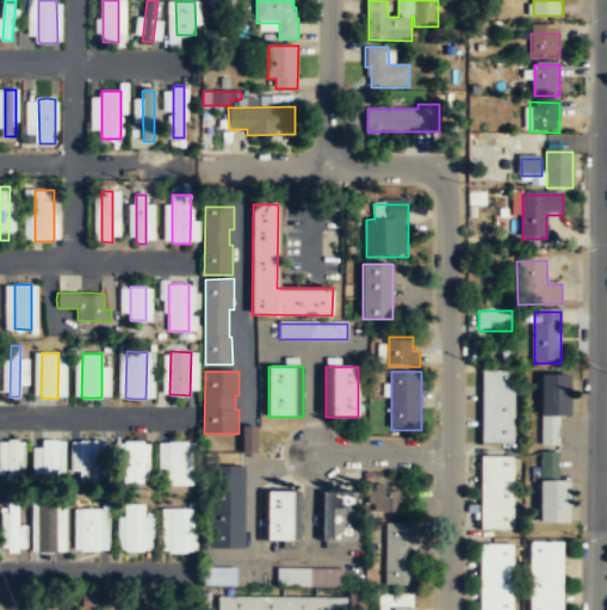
[(483,373),(483,443),(516,443),(516,373),(483,373)]
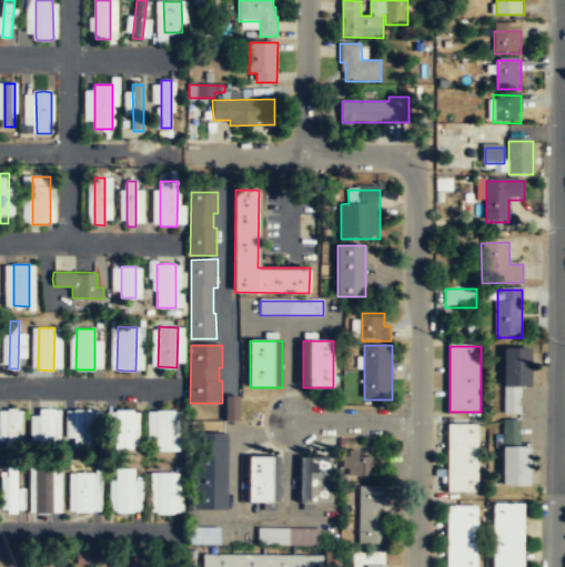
[(532,388),(532,350),(505,350),(505,415),(522,415),(522,388),(532,388)]
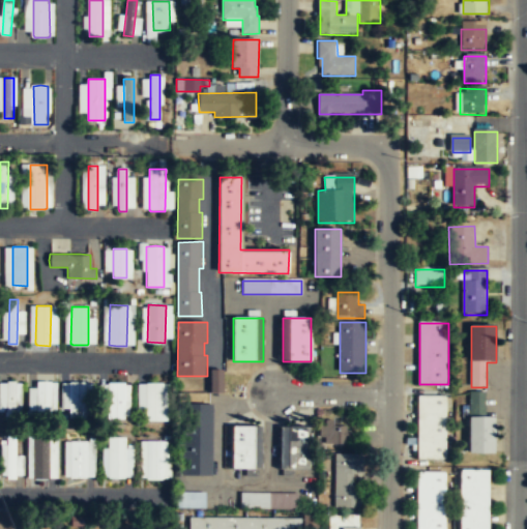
[(211,370),(211,392),(225,392),(225,370),(211,370)]
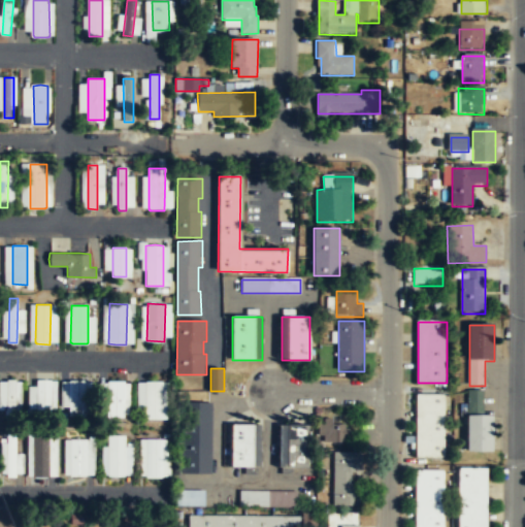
[(22,409),(22,382),(15,382),(15,380),(7,380),(7,382),(0,382),(0,409),(5,409),(5,406),(6,406),(7,415),(17,415),(17,409),(22,409)]
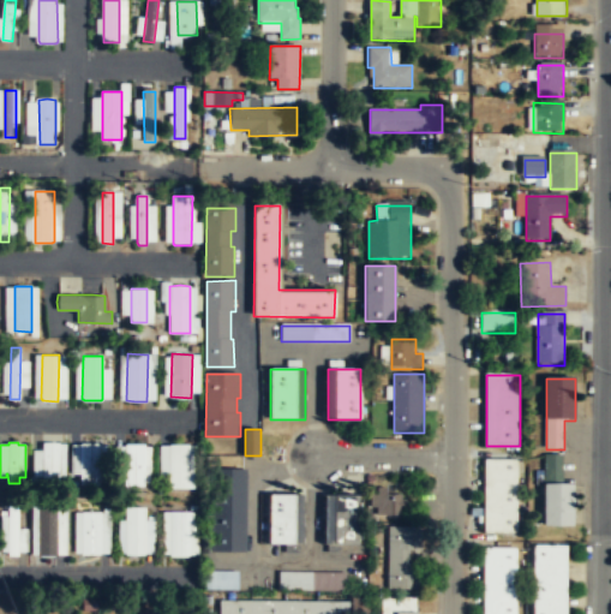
[(66,476),(66,443),(59,443),(59,442),(52,442),(42,442),(42,449),(33,449),(33,476),(43,476),(43,477),(59,478),(59,476),(66,476)]
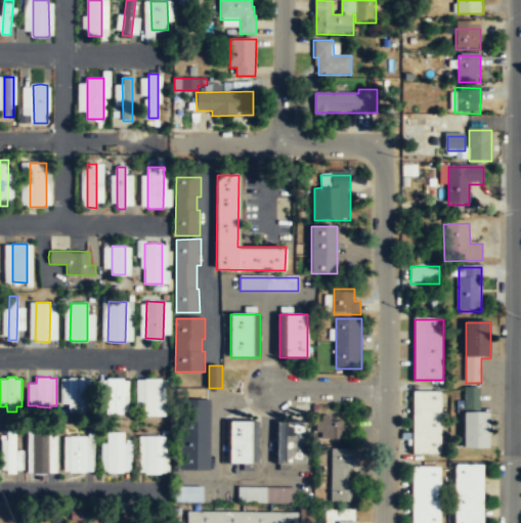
[(85,413),(85,378),(78,378),(78,377),(69,377),(69,379),(60,378),(60,403),(69,403),(69,412),(85,413)]
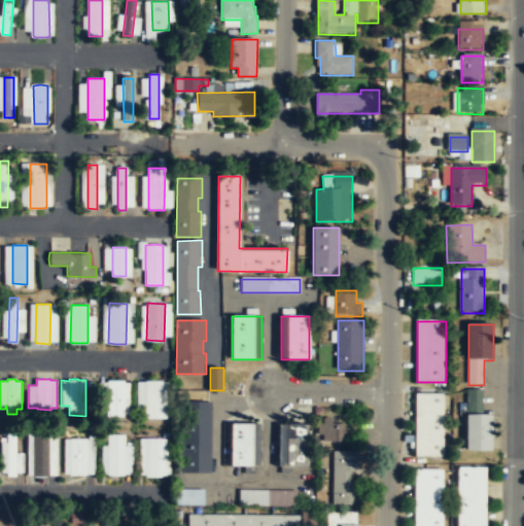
[(124,416),(124,414),(130,413),(131,383),(124,383),(124,380),(107,380),(107,382),(99,382),(98,405),(107,405),(107,416),(124,416)]
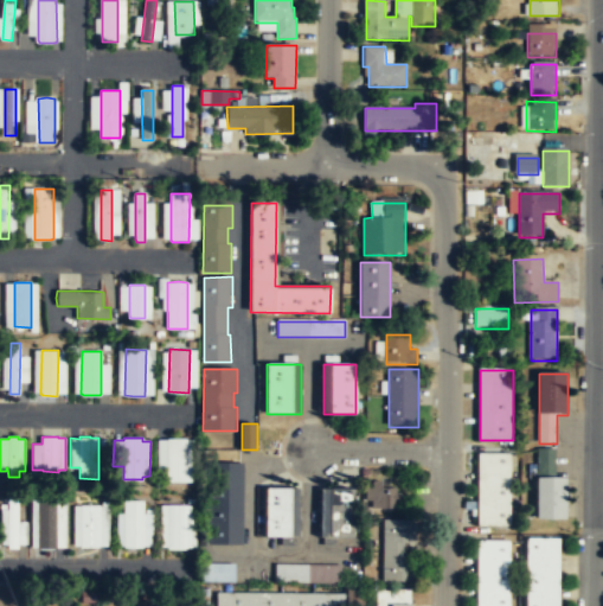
[(194,440),(193,482),(167,482),(167,469),(158,469),(158,439),(167,439),(186,439),(194,440)]
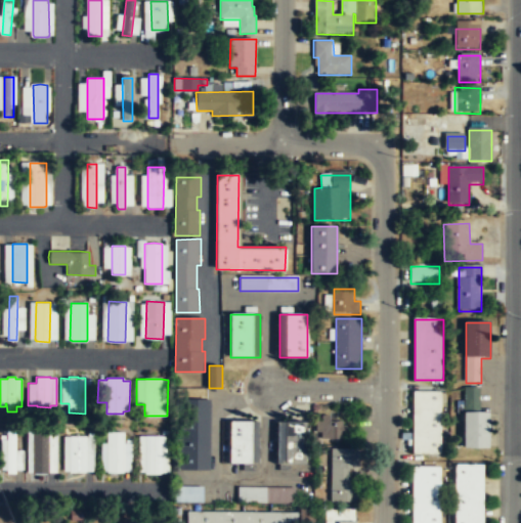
[(465,448),(489,449),(489,412),(481,412),(481,388),(465,388),(465,448)]
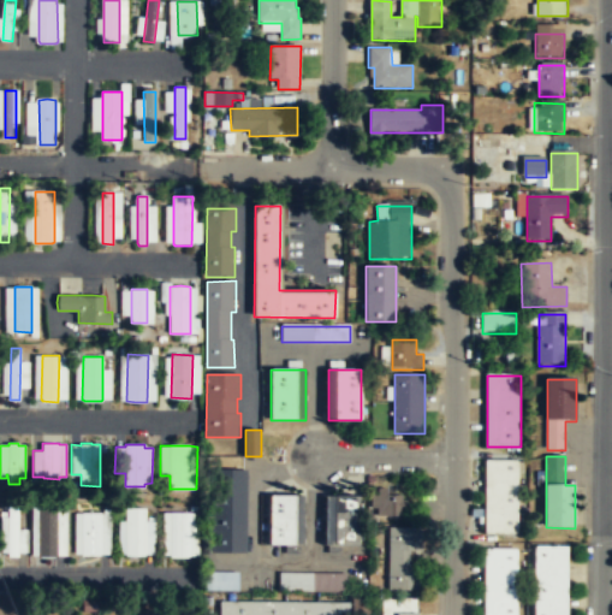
[(486,536),(521,536),(521,460),(486,460),(486,536)]
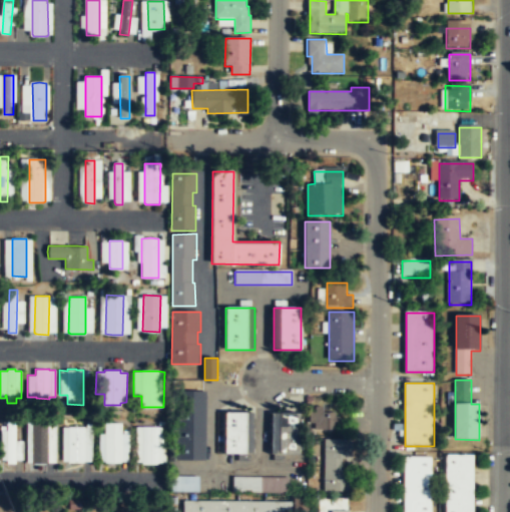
[(207,461),(208,396),(180,396),(180,460),(207,461)]
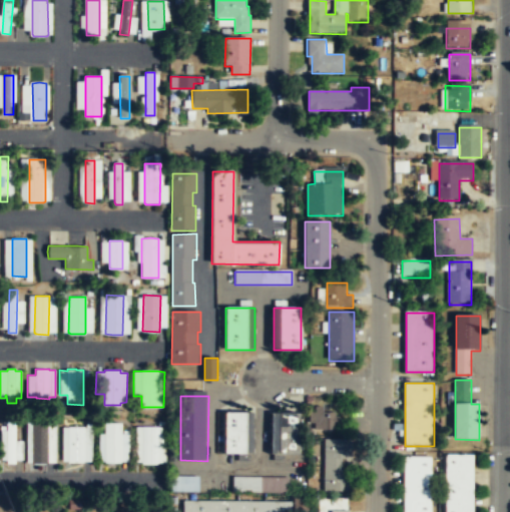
[(253,412),(224,412),(224,455),(236,455),(236,461),(253,461),(253,412)]
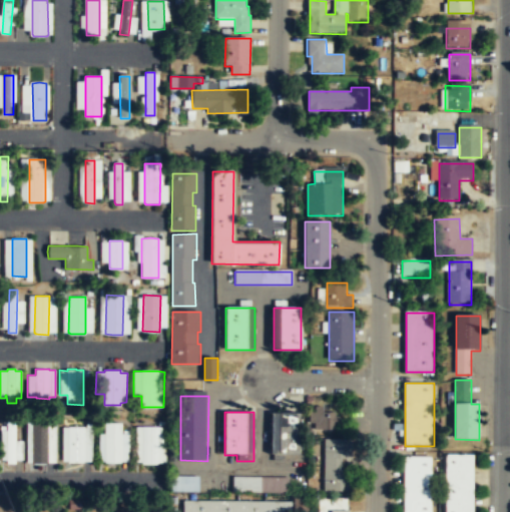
[(272,459),(300,459),(300,412),(272,412),(272,459)]
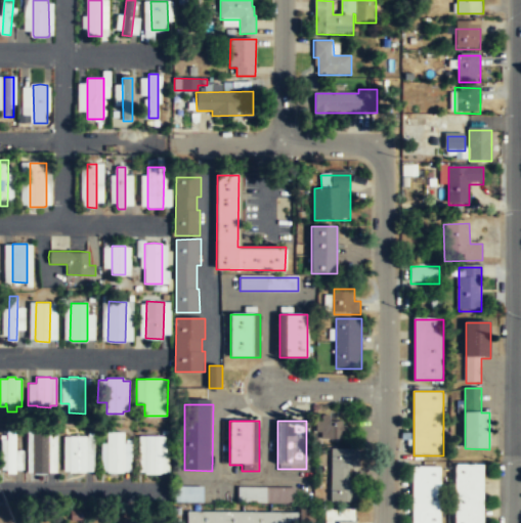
[(319,421),(319,441),(346,441),(346,421),(319,421)]
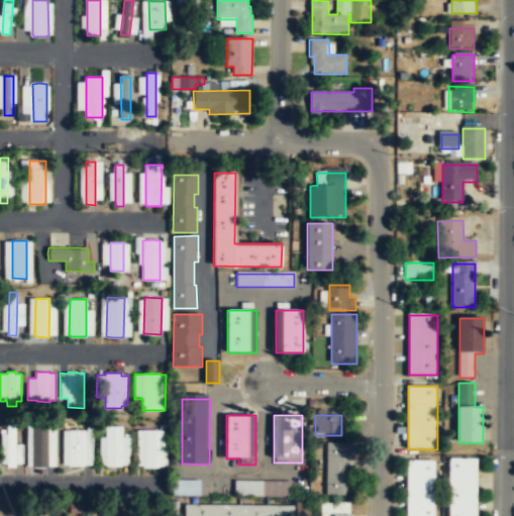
[(15,468),(15,463),(24,463),(24,444),(16,444),(15,426),(12,426),(12,423),(7,423),(6,429),(1,429),(1,463),(7,463),(7,468),(15,468)]
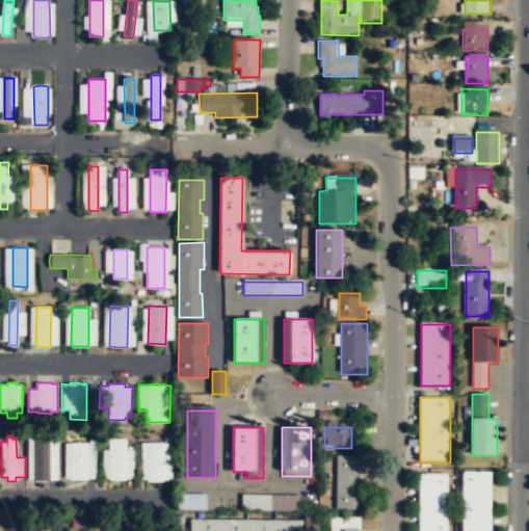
[(58,480),(58,437),(50,437),(50,436),(33,436),(33,437),(28,437),(28,480),(33,480),(50,481),(50,480),(58,480)]
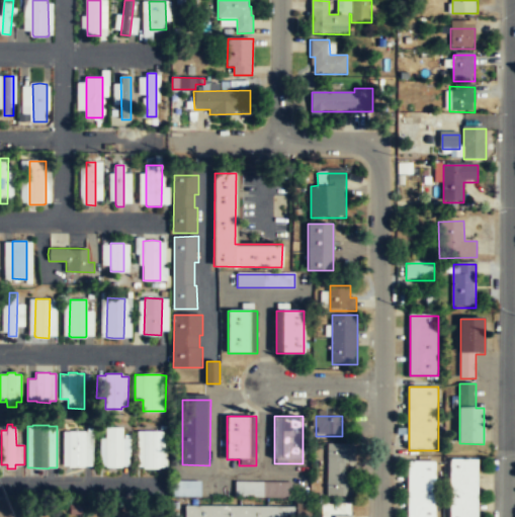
[(131,465),(131,438),(122,438),(122,427),(106,427),(106,438),(100,438),(100,465),(105,465),(105,466),(107,466),(107,467),(122,467),(122,466),(122,465),(131,465)]
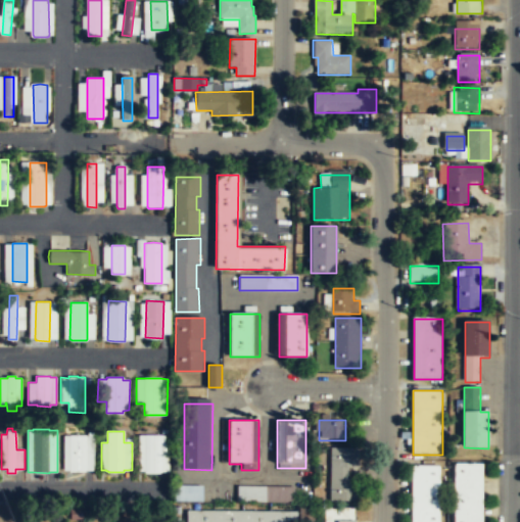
[(170,471),(170,435),(162,435),(161,435),(145,434),(139,434),(140,471),(145,471),(145,472),(146,472),(146,473),(160,473),(161,473),(161,471),(170,471)]
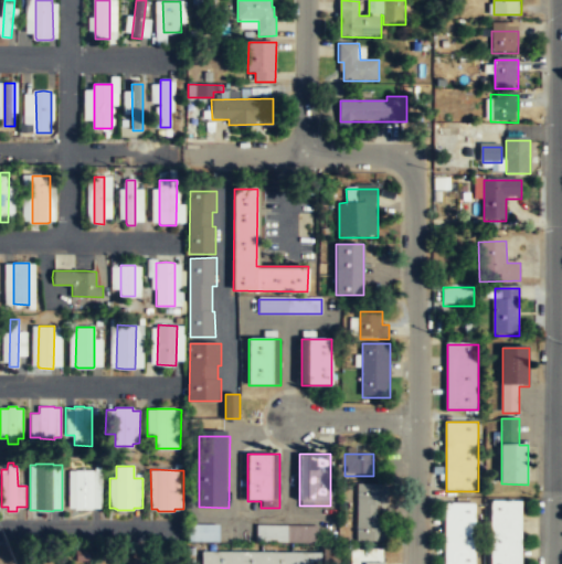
[(102,509),(102,470),(93,470),(75,470),(70,470),(70,508),(75,508),(75,509),(76,509),(76,510),(93,510),(93,508),(102,509)]
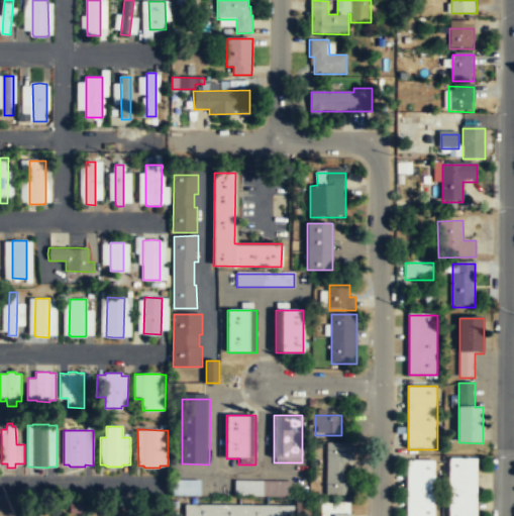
[(327,497),(350,497),(351,463),(354,463),(355,444),(328,444),(327,497)]
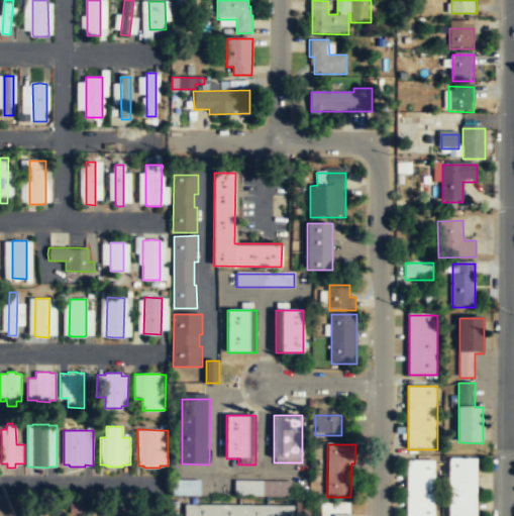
[(479,515),(479,458),(450,458),(450,515),(479,515)]
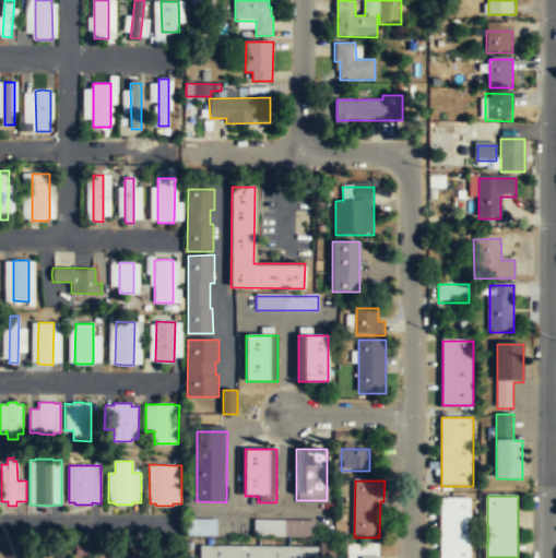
[(441,498),(441,557),(471,557),(471,498),(441,498)]
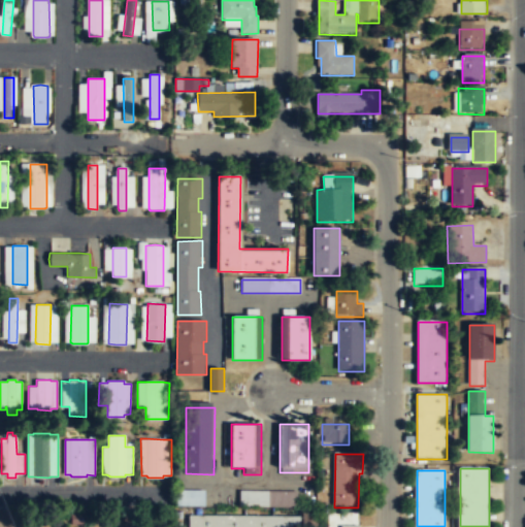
[(206,505),(206,491),(176,491),(176,505),(206,505)]
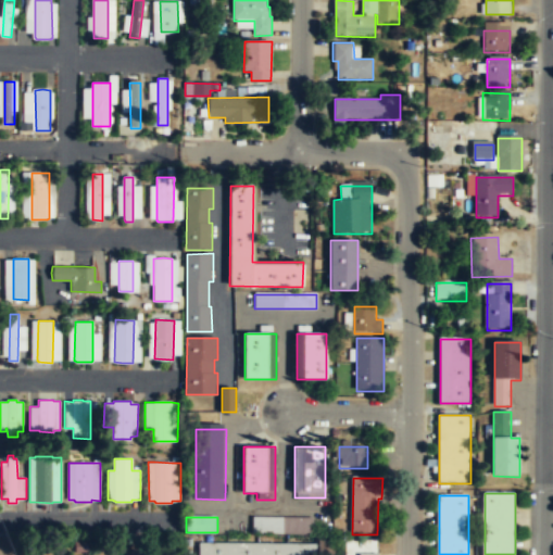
[(253,534),(316,534),(316,517),(253,517),(253,534)]
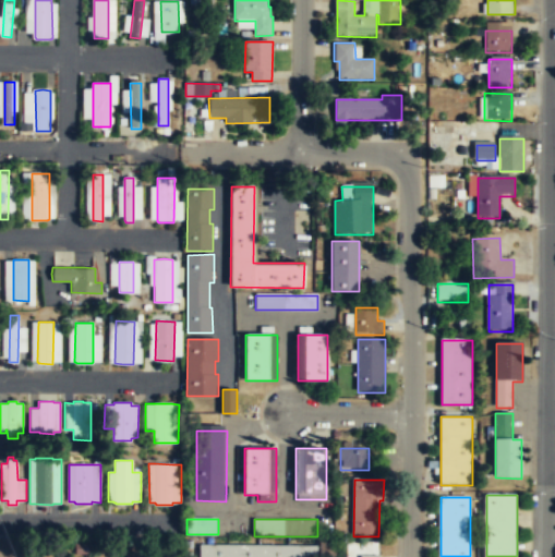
[(379,556),(379,543),(347,543),(347,556),(379,556)]
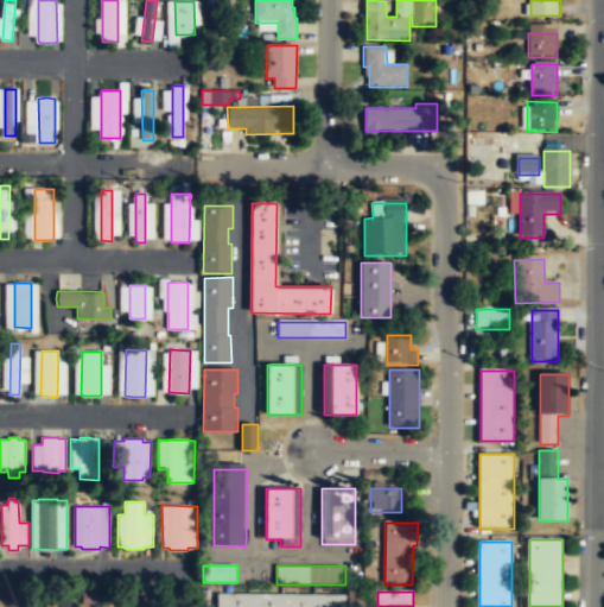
[(347,606),(347,595),(218,594),(217,606),(347,606)]
